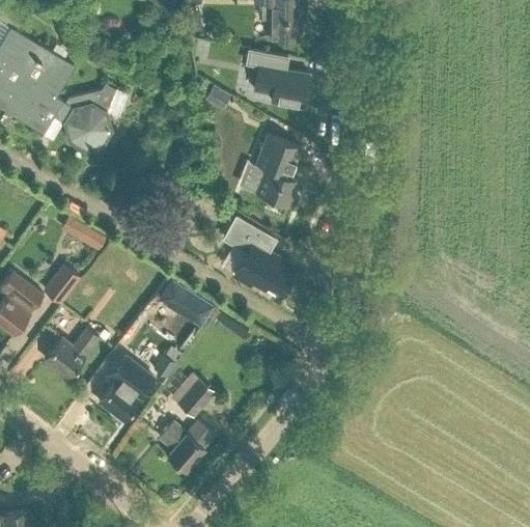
[(261,20),(271,20),(271,37),(302,38),(303,11),(306,12),(306,0),(254,0),(254,3),(262,4),(261,20)]
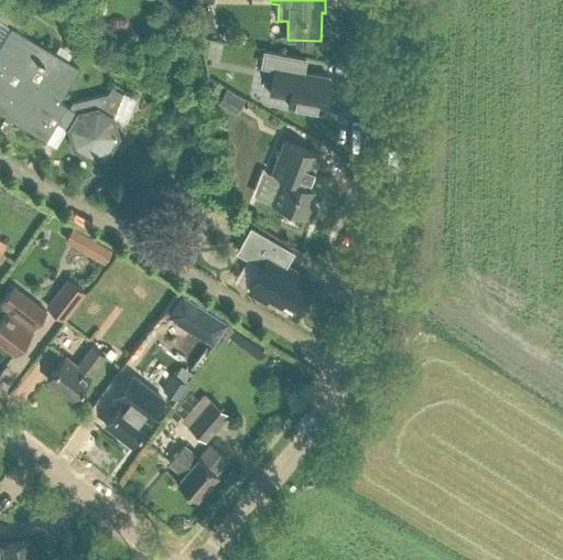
[(120,139),(115,120),(115,118),(117,111),(119,106),(123,96),(112,90),(108,96),(66,107),(58,103),(78,70),(78,68),(12,28),(11,30),(0,47),(0,112),(45,140),(56,122),(68,130),(75,150),(91,160),(109,155),(120,139)]
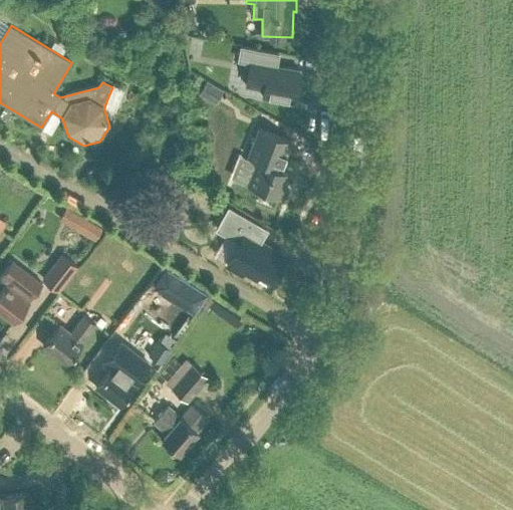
[(262,98),(293,104),(299,71),(276,67),(278,55),(253,51),(246,87),(264,90),(262,98)]
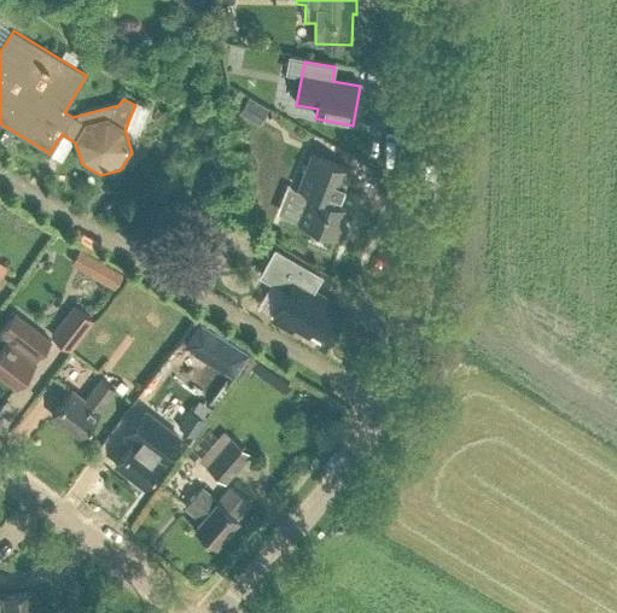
[(242,114),(260,126),(267,112),(249,101),(242,114)]
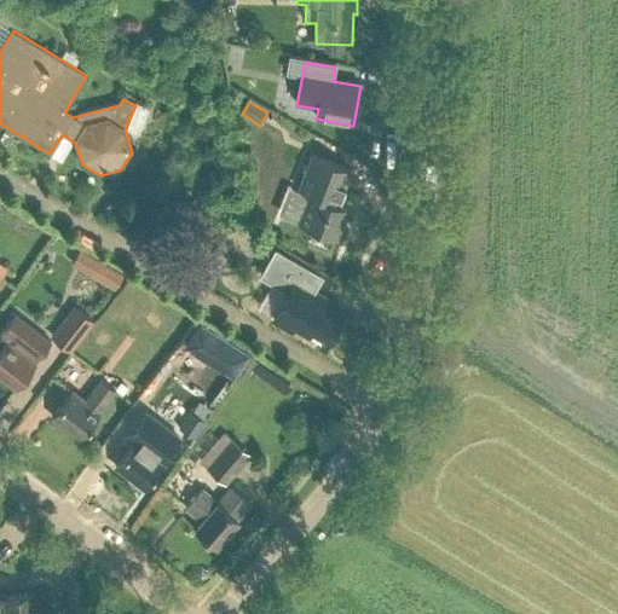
[(299,227),(338,243),(350,213),(338,208),(352,173),(312,157),(298,193),(311,198),(299,227)]
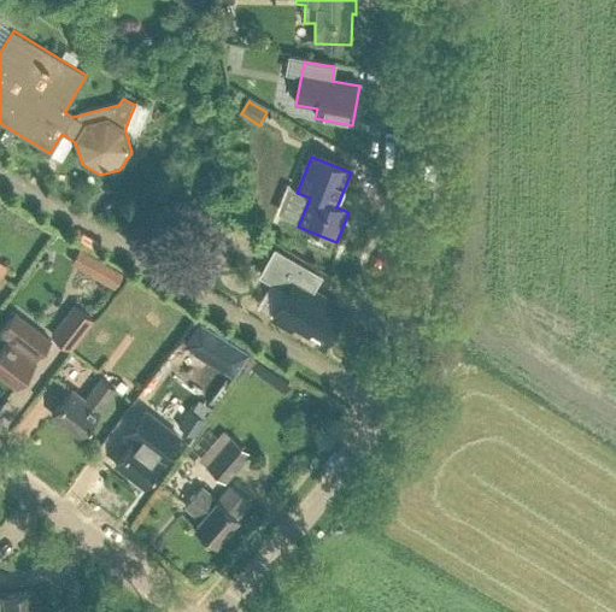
[(112,201),(104,213),(117,224),(127,211),(112,201)]
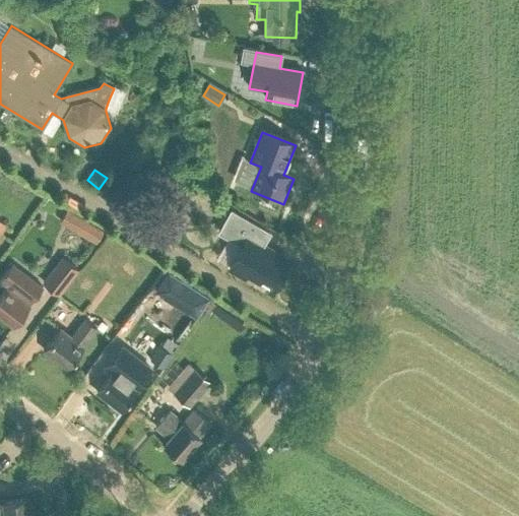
[(232,213),(219,234),(243,247),(230,269),(245,278),(247,274),(272,289),(288,261),(263,247),(270,235),(232,213)]
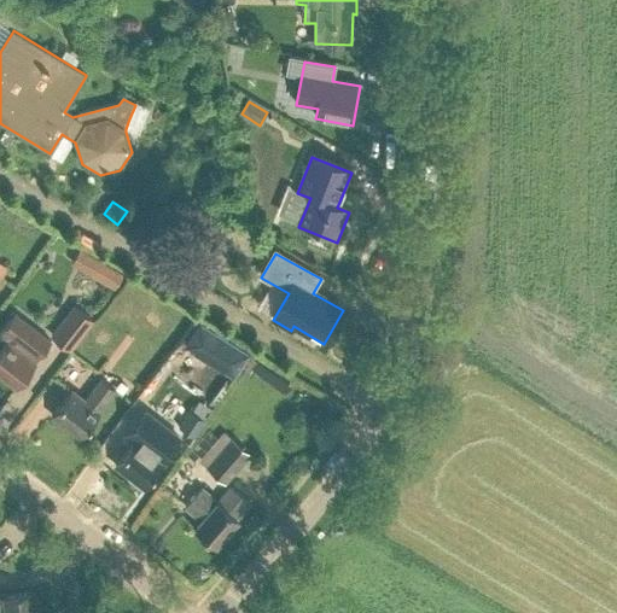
[(94,261),(86,274),(115,291),(123,276),(94,261)]
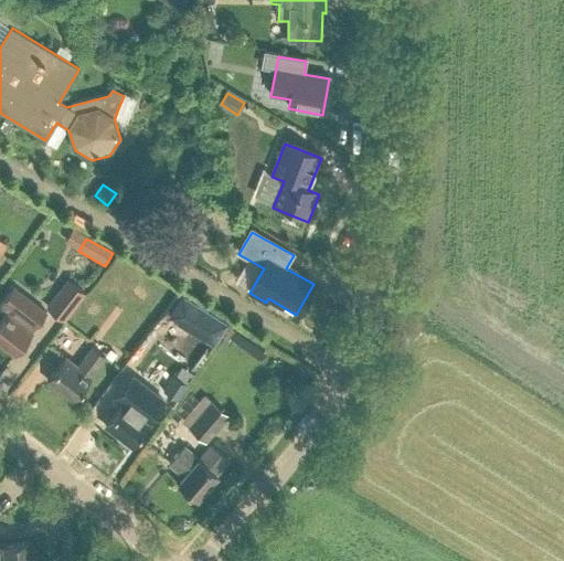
[(68,283),(46,309),(64,323),(86,296),(68,283)]
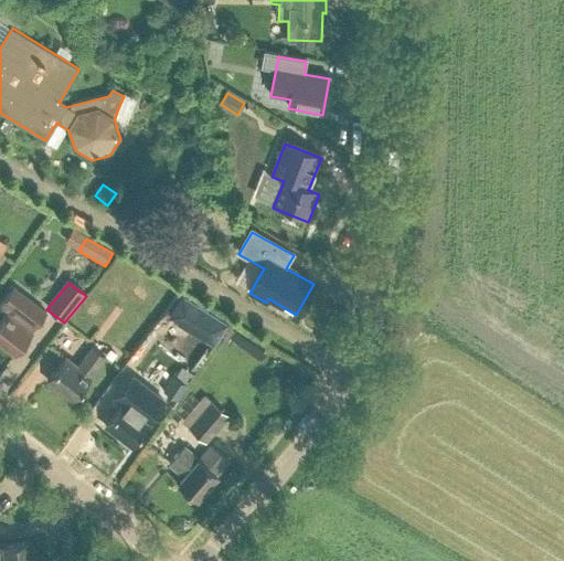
[(0,321),(0,345),(16,357),(33,334),(32,332),(48,313),(14,287),(0,306),(0,309),(6,315),(0,321)]
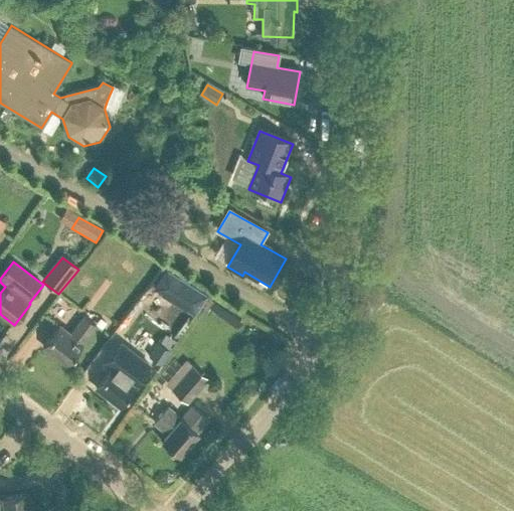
[(83,345),(98,328),(84,318),(71,336),(60,327),(43,348),(67,367),(84,346),(83,345)]
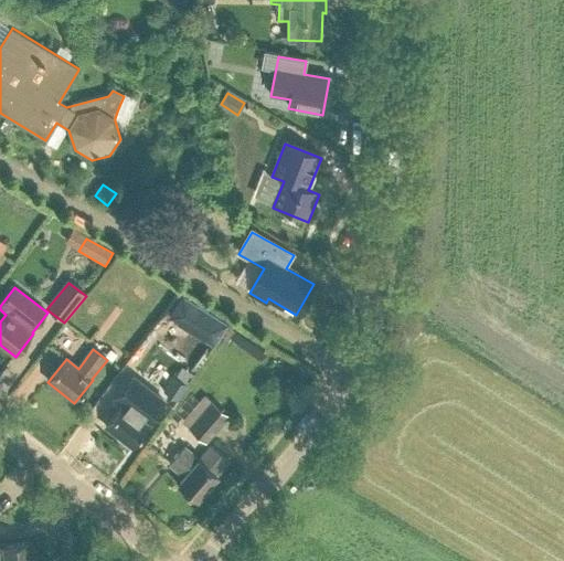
[(174,379),(159,400),(172,409),(188,388),(174,379)]
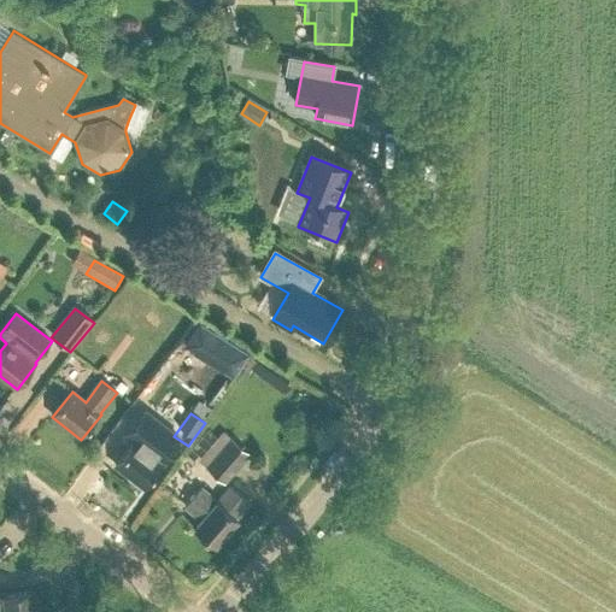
[(151,453),(166,431),(153,421),(136,442),(135,441),(116,466),(144,489),(164,464),(151,453)]
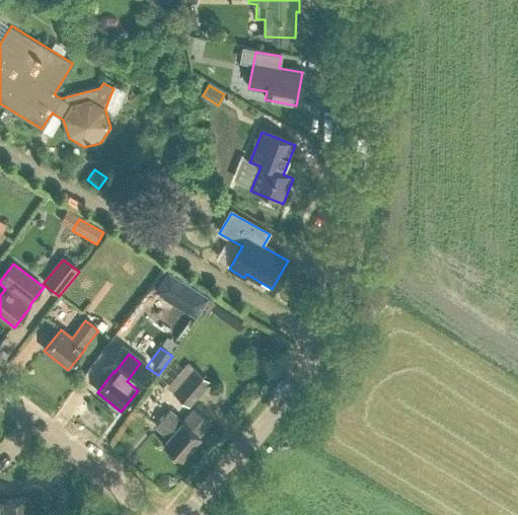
[(195,370),(174,394),(191,408),(211,383),(195,370)]
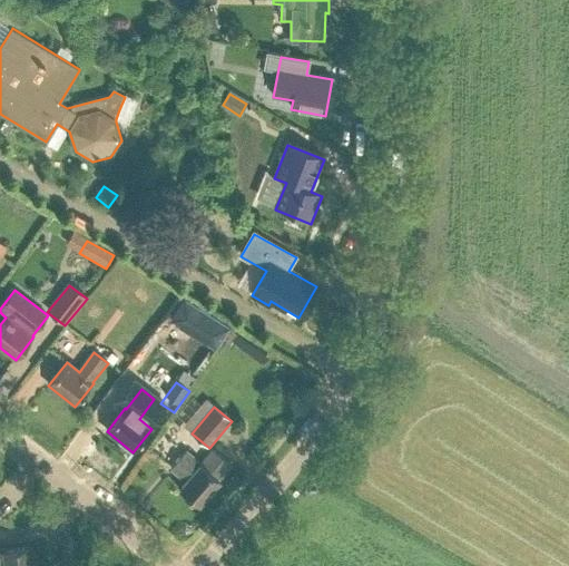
[(232,466),(214,451),(202,466),(186,454),(172,470),(187,484),(180,491),(198,507),(221,481),(219,481),(232,466)]
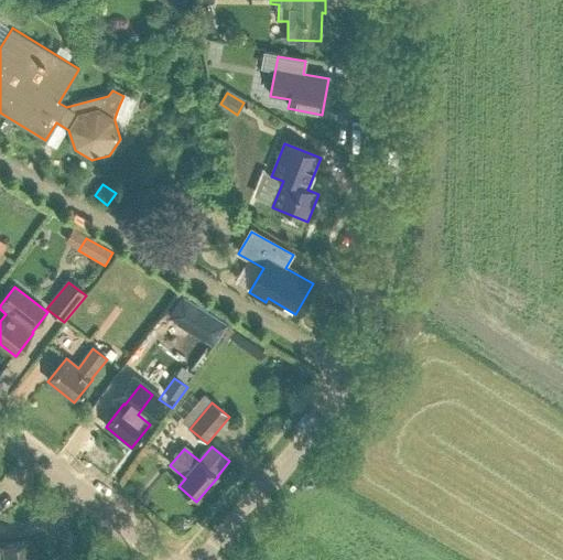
[(31,559),(29,545),(4,549),(4,547),(0,547),(0,559),(7,559),(31,559)]
